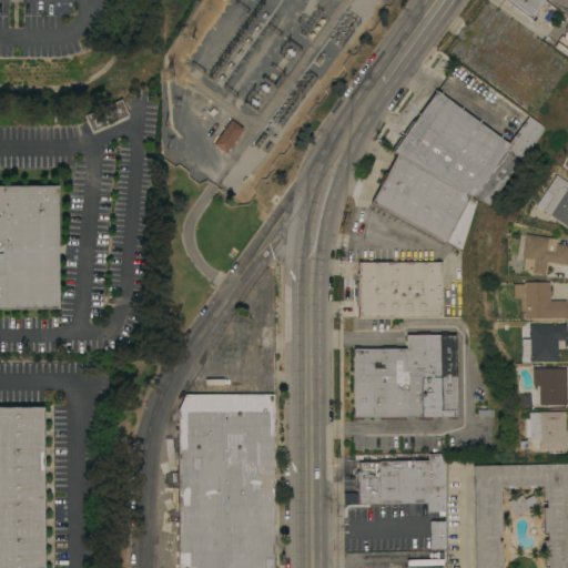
[(506,0),(546,0),(531,19),(506,0)]
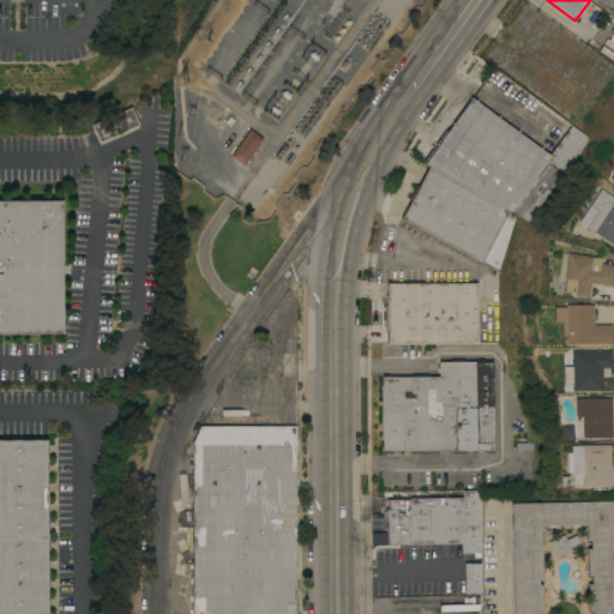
[(423,162),(446,131),(449,132),(473,97),(553,156),(575,126),(591,138),(565,175),(564,174),(530,221),(518,215),(429,166),(423,162)]
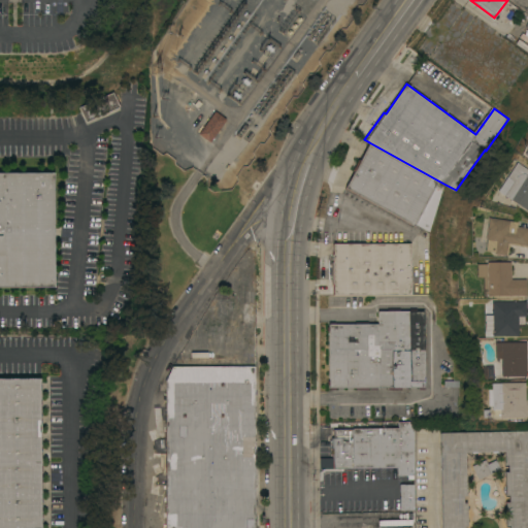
[(216,110),(227,119),(210,141),(199,133),(216,110)]
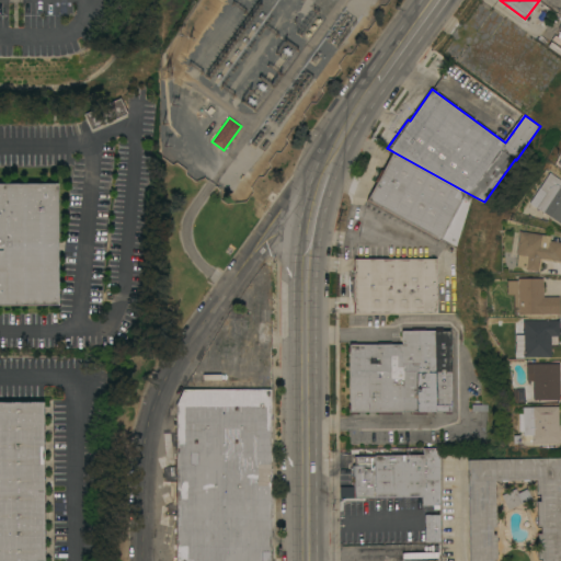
[(473,196),(457,247),(442,238),(441,240),(367,199),(392,151),(473,196)]
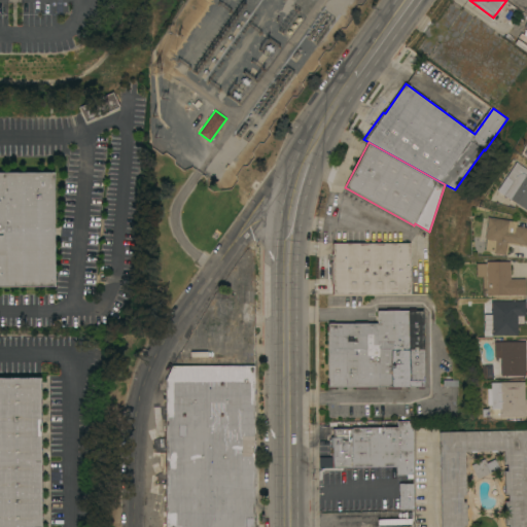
[(526,169),(526,210),(497,190),(516,162),(526,169)]
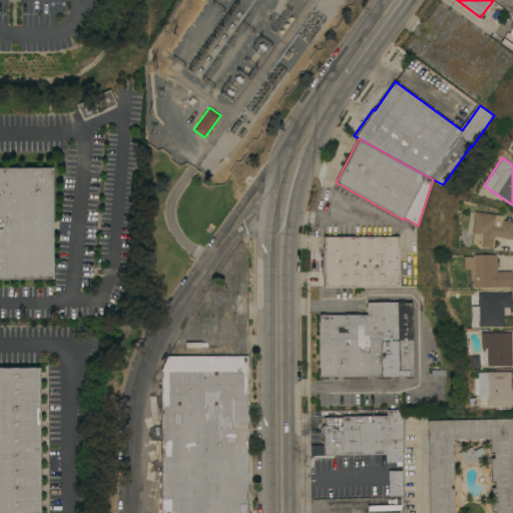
[(0,167),(52,167),(52,279),(0,279),(0,167)]
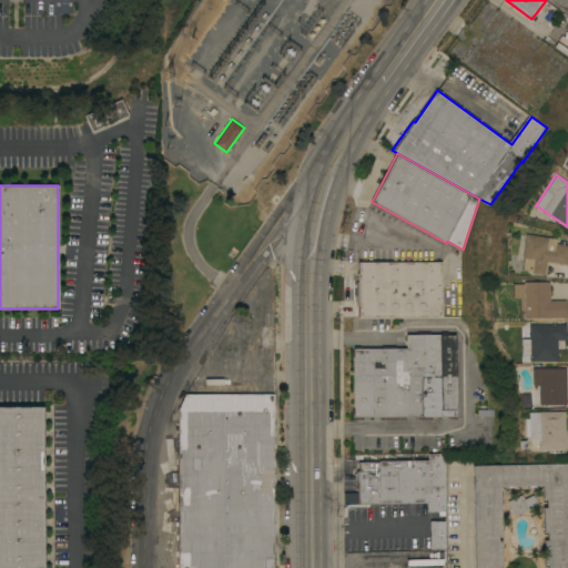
[(558,239),(557,243),(560,244),(561,240),(567,240),(566,245),(567,245),(567,265),(548,263),(546,275),(531,272),(533,271),(523,270),(525,257),(523,257),(527,234),(558,239)]
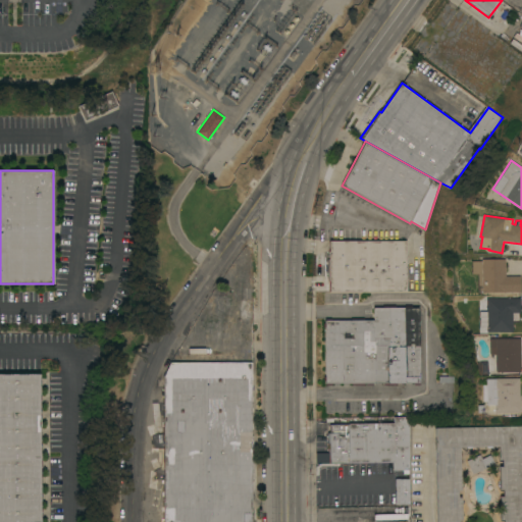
[(407,241),(407,292),(329,291),(329,280),(329,251),(329,241),(407,241)]
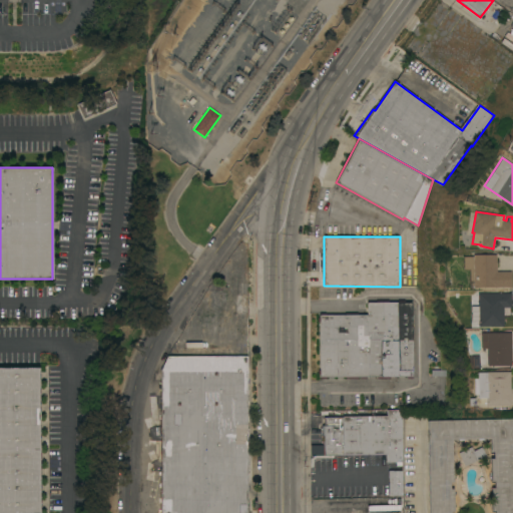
[(497,254),(497,272),(512,271),(512,287),(474,287),(470,287),(470,269),(464,269),(464,257),(474,257),(474,254),(497,254)]
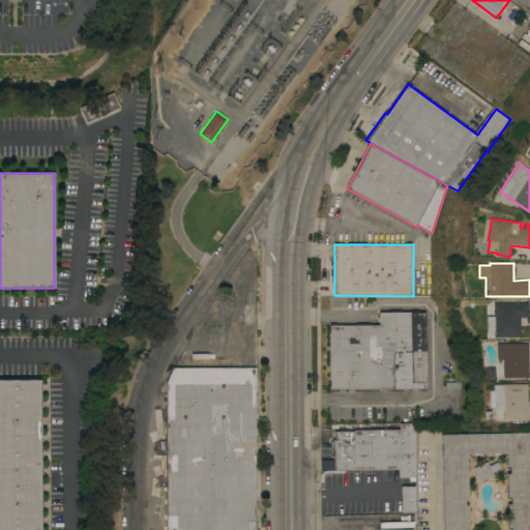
[(529,302),(529,318),(521,318),(521,337),(494,337),(495,302),(529,302)]
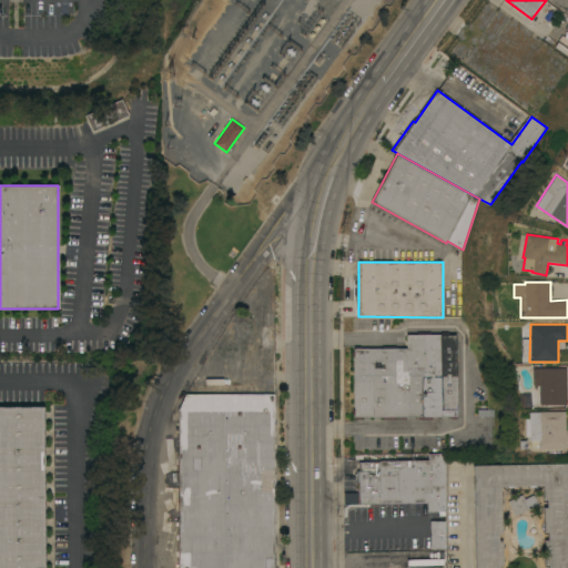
[(354,416),(354,348),(407,348),(407,334),(457,334),(457,416),(354,416)]
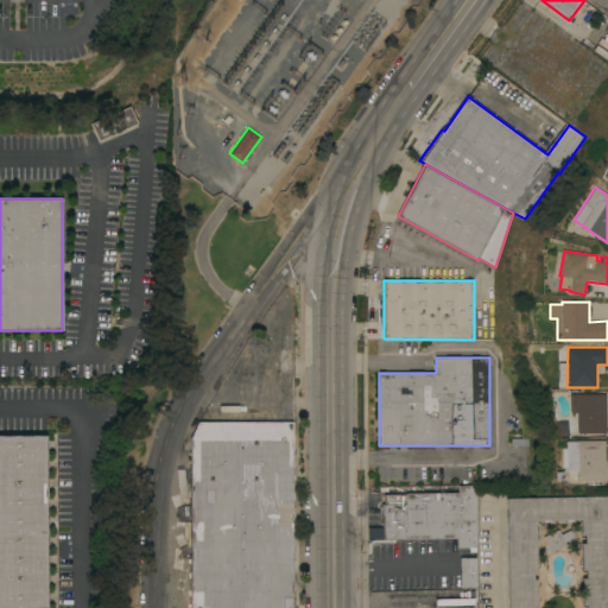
[(607,434),(578,432),(575,432),(575,426),(571,426),(571,404),(578,404),(578,394),(607,394),(607,434)]
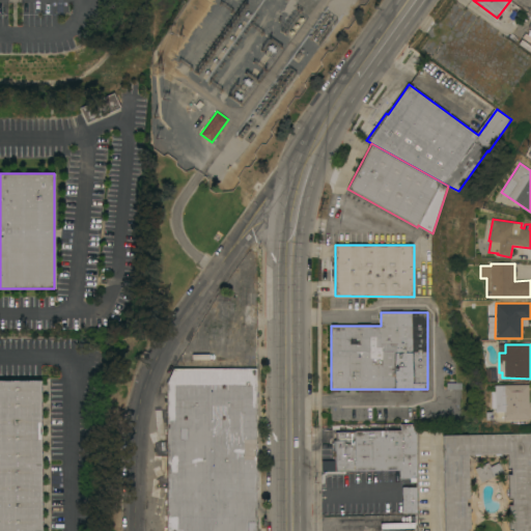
[(256,442),(257,442),(257,487),(256,487),(256,530),(167,530),(167,383),(173,368),(256,368),(256,442)]
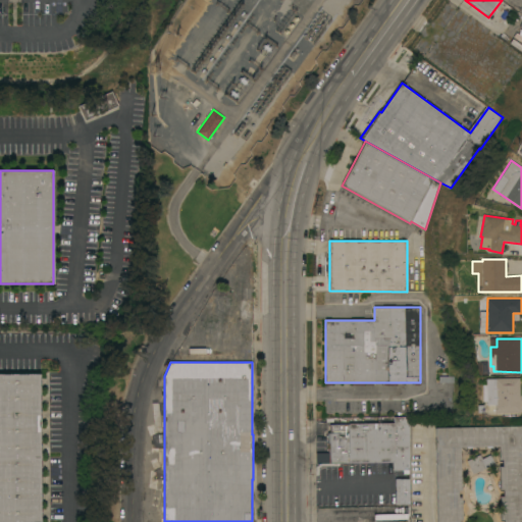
[(40,521),(0,521),(0,372),(40,373),(40,521)]
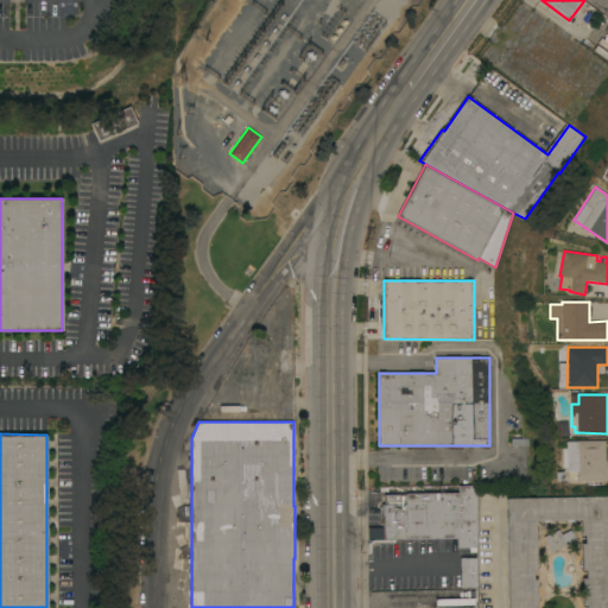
[(606,480),(568,480),(568,472),(565,472),(565,467),(562,467),(562,448),(565,448),(565,441),(577,441),(577,439),(606,439),(606,480)]
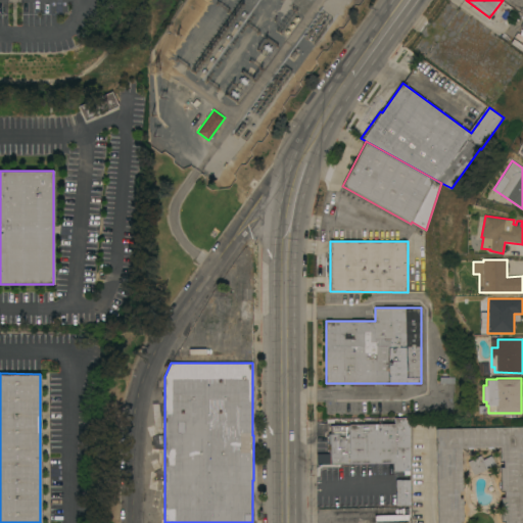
[(331,464),(330,433),(331,433),(331,425),(395,424),(394,418),(410,417),(411,471),(394,471),(393,463),(331,464)]
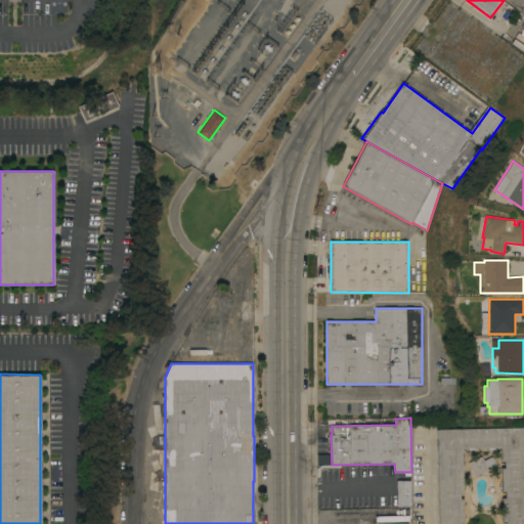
[(523,427),(523,523),(438,523),(436,429),(523,427)]
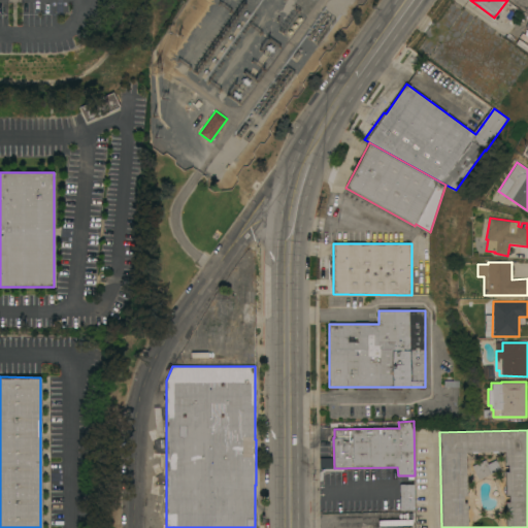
[(415,509),(400,509),(400,484),(404,484),(404,485),(415,484),(415,509)]
